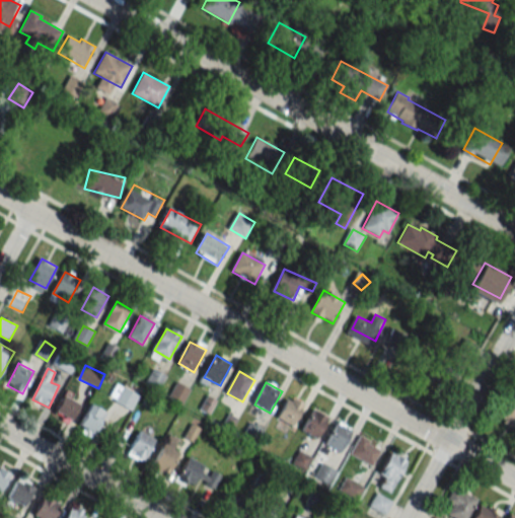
[(186,398),(182,397),(188,390),(180,384),(172,395),(182,402),(186,398)]
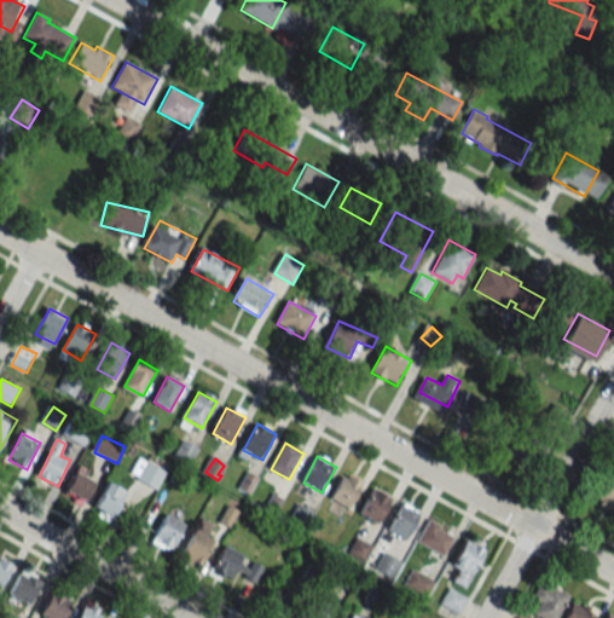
[(162,489),(167,469),(143,462),(137,481),(162,489)]
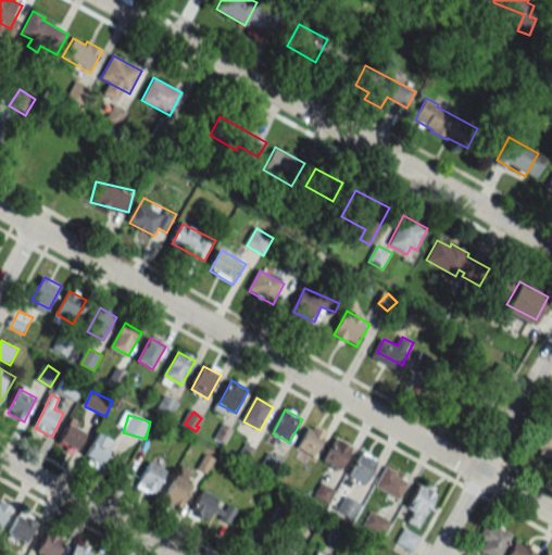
[(60,442),(76,451),(87,432),(71,424),(60,442)]
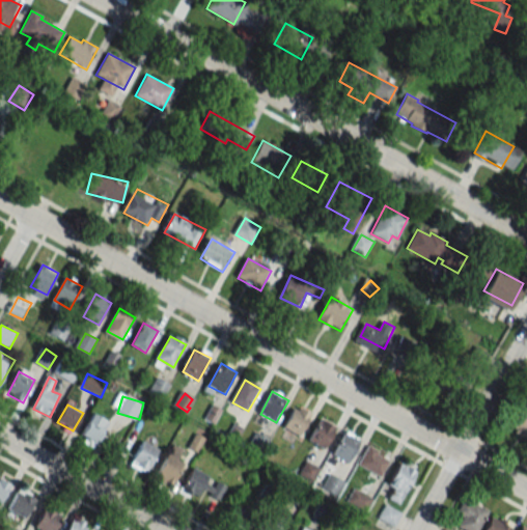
[(509,425),(526,438),(526,406),(524,405),(509,425)]
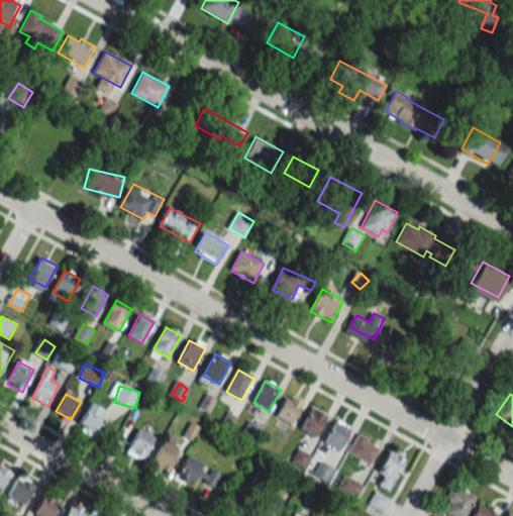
[(289,395),(278,416),(293,425),(305,403),(289,395)]
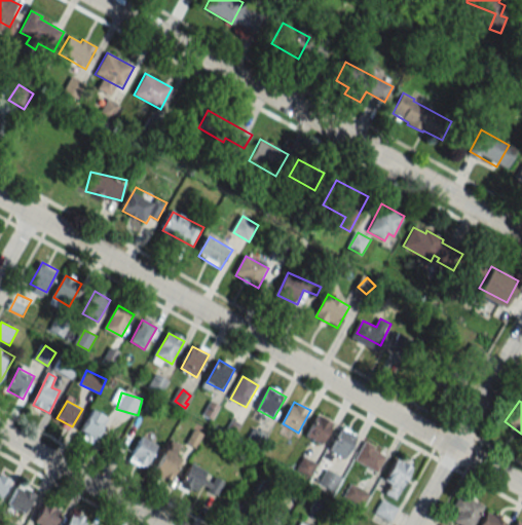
[(110,418),(95,410),(80,436),(97,444),(110,418)]
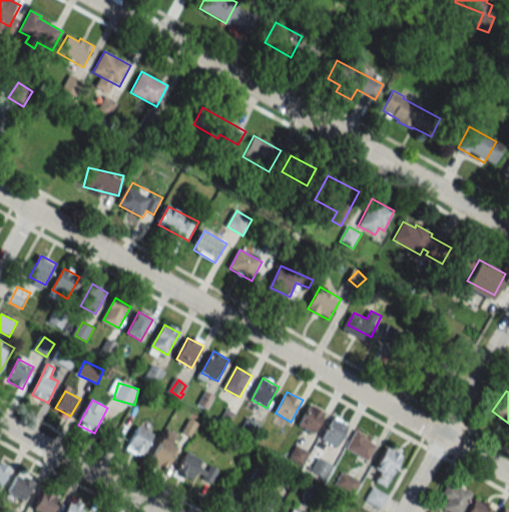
[(311,405),(299,427),(315,435),(327,414),(311,405)]
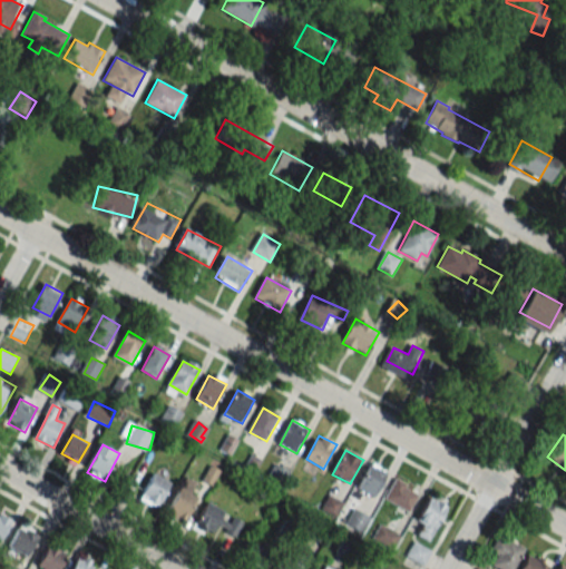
[(371,464),(358,489),(376,498),(388,474),(371,464)]
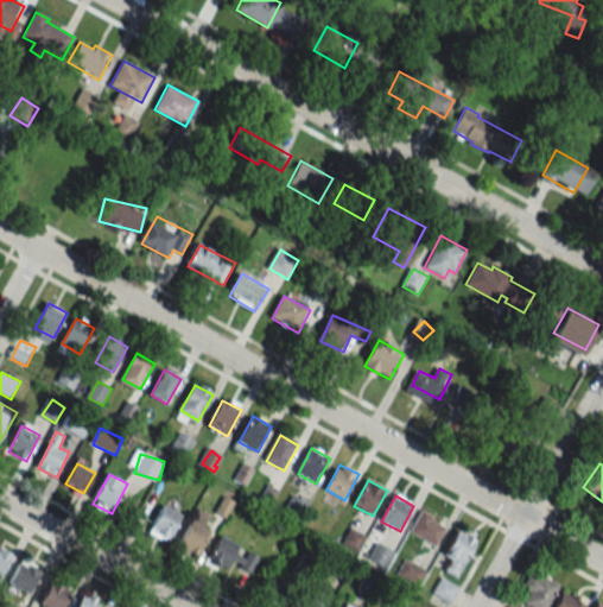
[(184,514),(166,505),(151,533),(169,543),(184,514)]
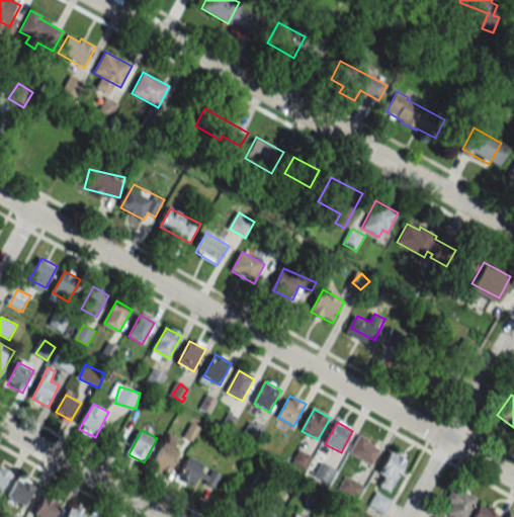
[(351,454),(373,465),(382,446),(360,435),(351,454)]
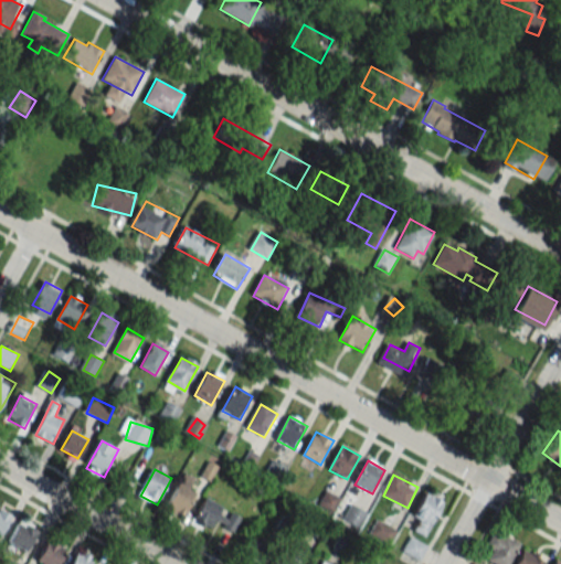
[(201,489),(186,479),(167,507),(182,517),(201,489)]
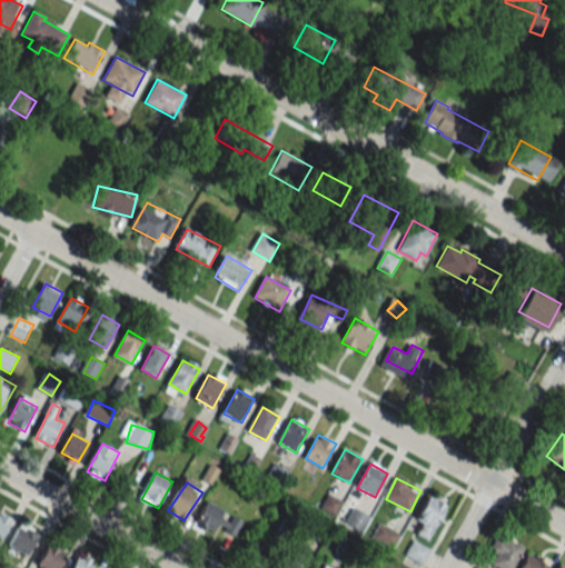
[(432,541),(450,500),(433,491),(418,522),(424,526),(419,536),(432,541)]
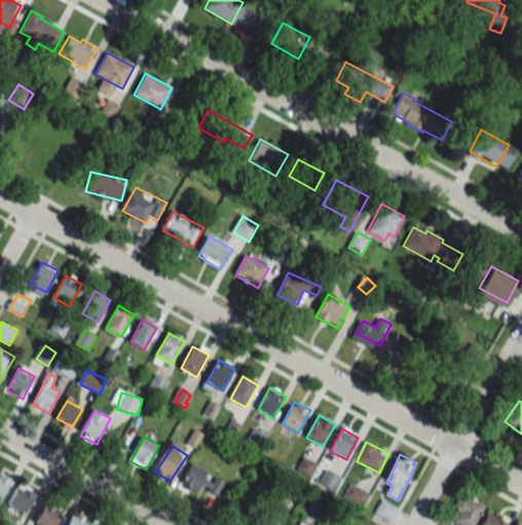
[(197,493),(202,486),(218,495),(226,484),(195,463),(182,483),(197,493)]
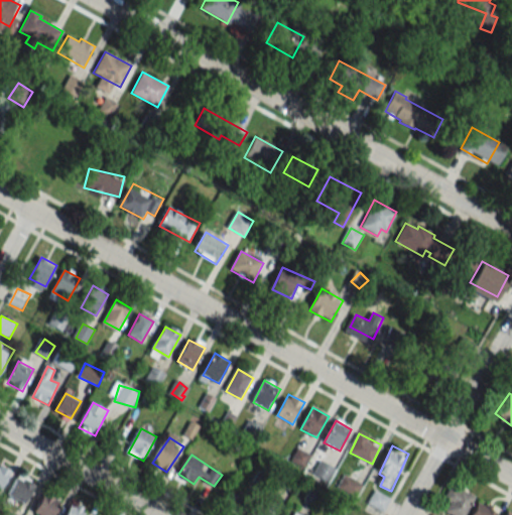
[(314,475),(331,483),(338,469),(322,461),(314,475)]
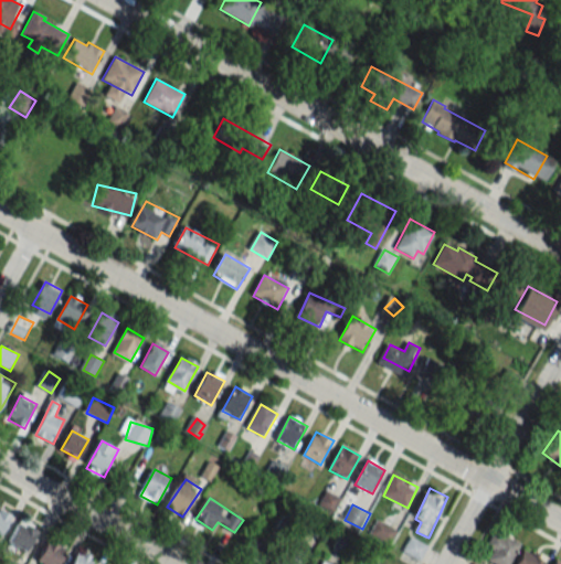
[(0,536),(1,538),(12,517),(1,510),(0,512),(0,536)]
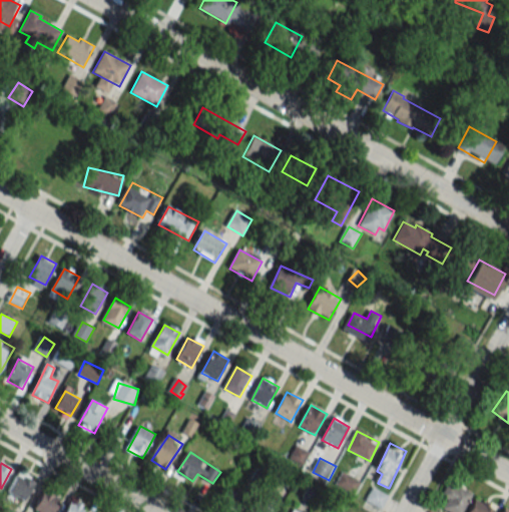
[(25,501),(36,481),(20,473),(9,493),(25,501)]
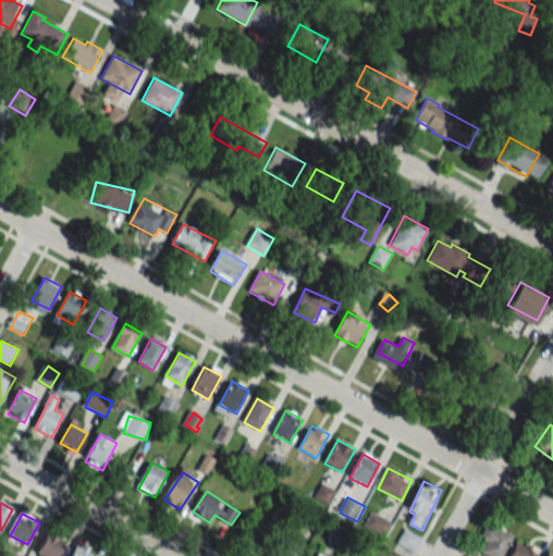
[(393,523),(373,514),(366,528),(385,538),(393,523)]
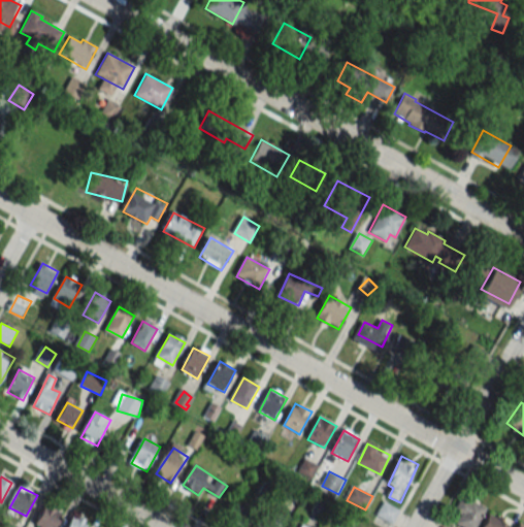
[(454,523),(462,526),(479,526),(488,508),(466,498),(454,523)]
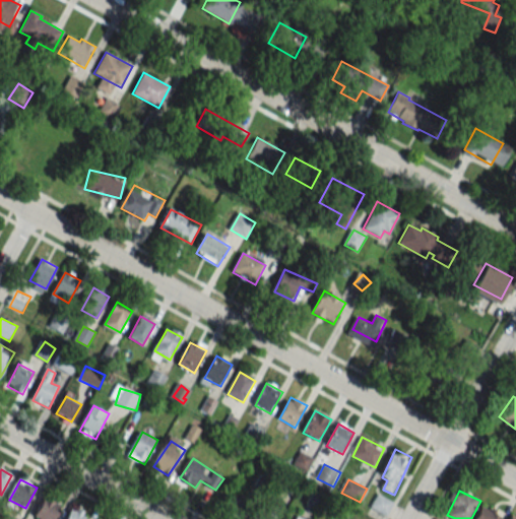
[(388,516),(395,503),(380,495),(373,509),(388,516)]
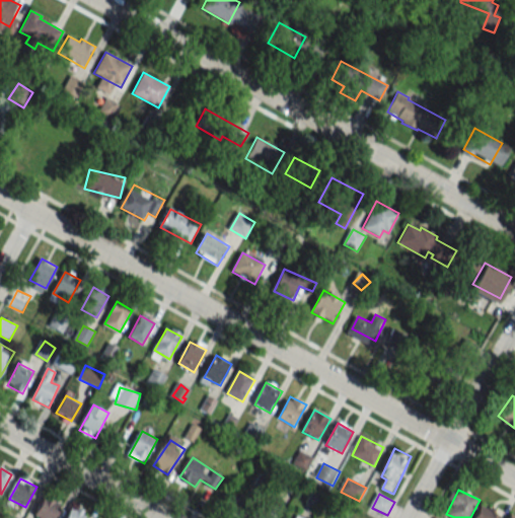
[(47,495),(35,515),(41,517),(56,517),(62,506),(56,503),(58,500),(47,495)]
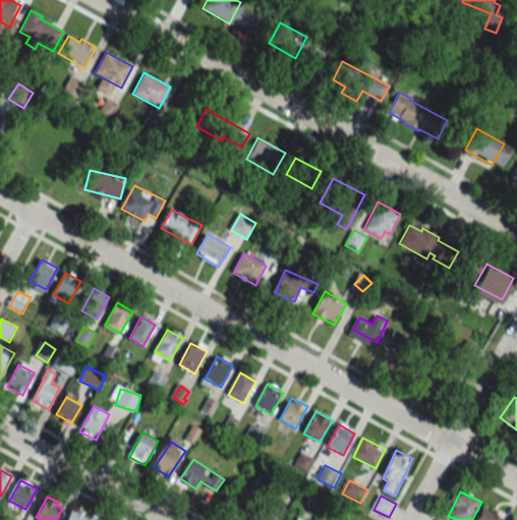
[(277,519),(281,514),(266,504),(255,519),(277,519)]
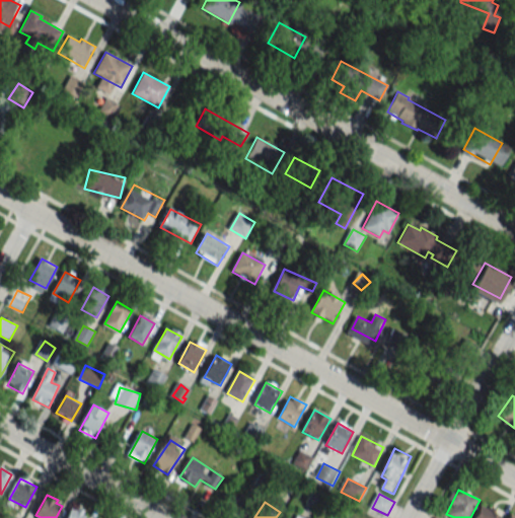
[(501,517),(503,515),(483,504),(475,517),(501,517)]
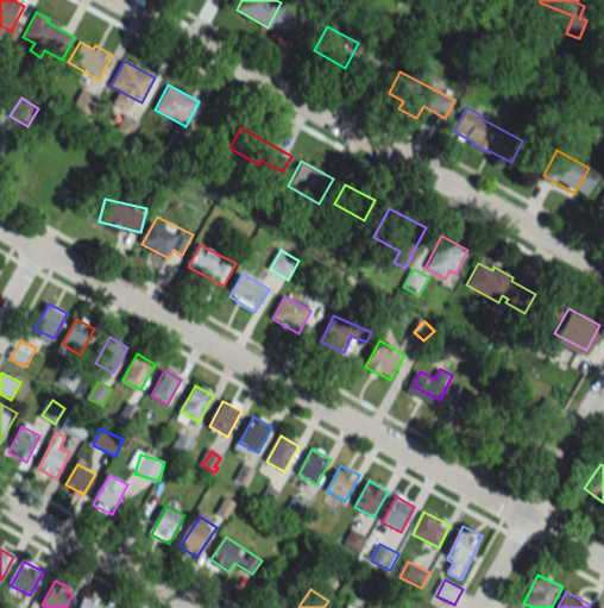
[(83,596),(77,607),(102,607),(96,603),(99,600),(92,596),(90,600),(83,596)]
